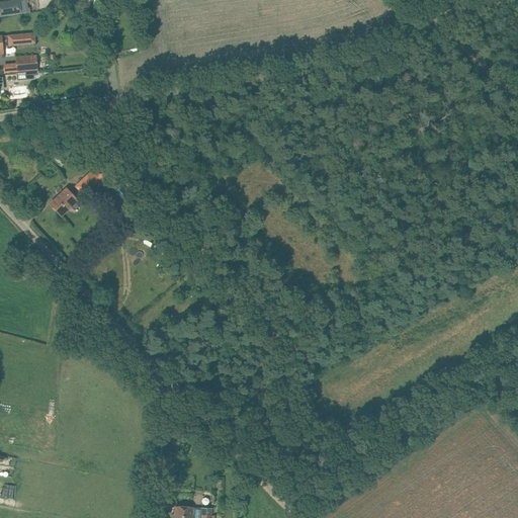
[(9,0),(10,1),(0,2),(0,16),(29,12),(29,8),(27,8),(26,3),(28,3),(27,0),(9,0)]
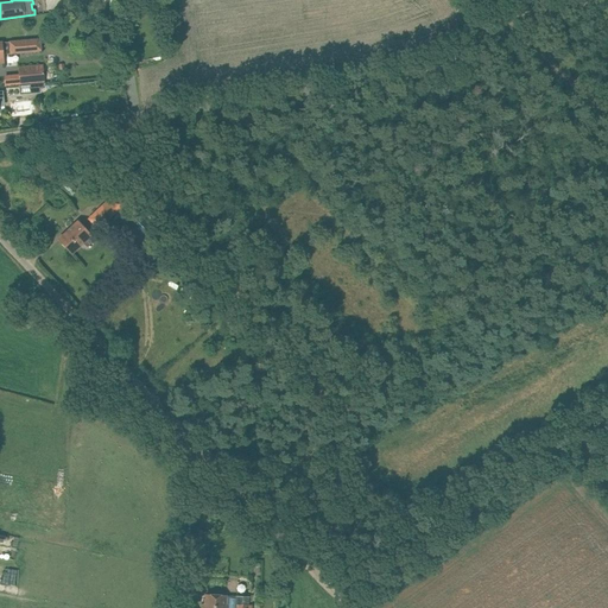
[(2,55),(42,51),(40,39),(0,43),(0,63),(4,63),(2,55)]
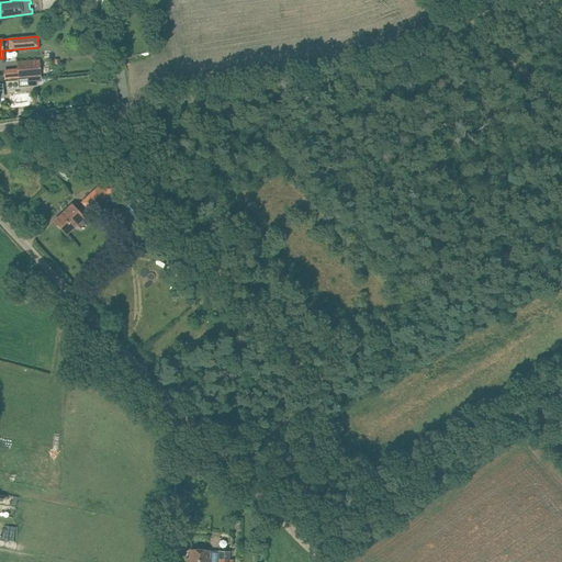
[(41,77),(38,60),(18,63),(20,79),(36,78),(41,77)]
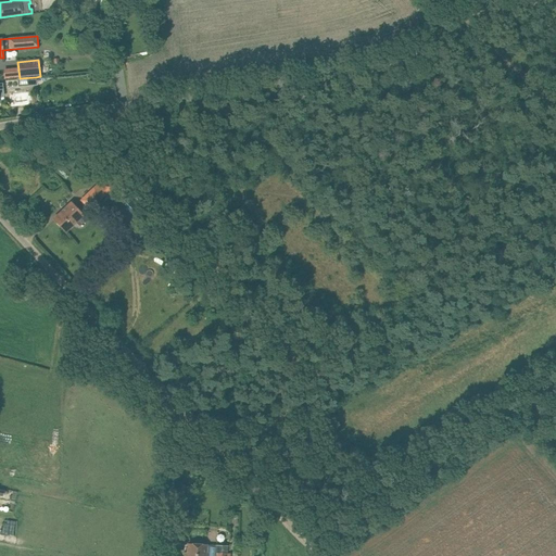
[(35,103),(34,91),(11,95),(12,106),(35,103)]
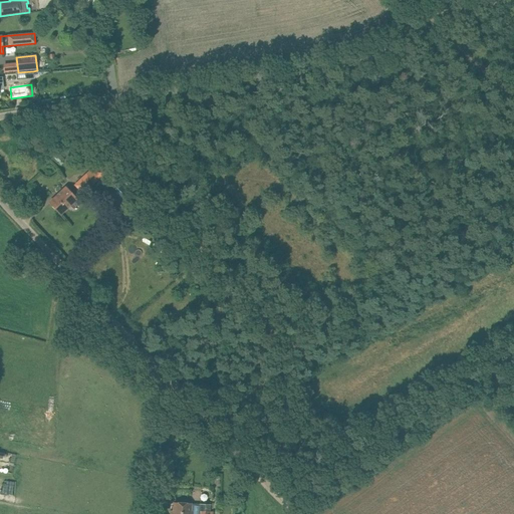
[(97,165),(79,182),(87,190),(104,173),(97,165)]
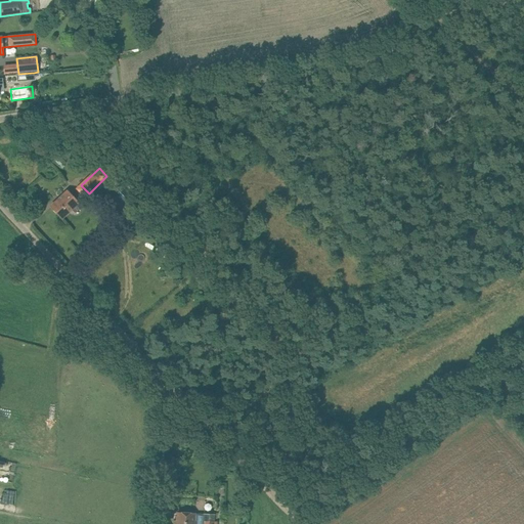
[(68,191),(58,200),(51,207),(61,218),(78,203),(68,191)]
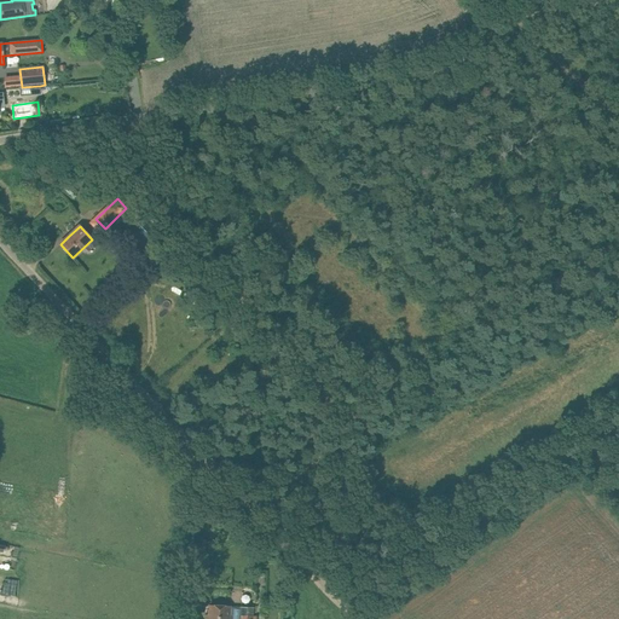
[(265,391),(277,381),(268,371),(256,381),(265,391)]
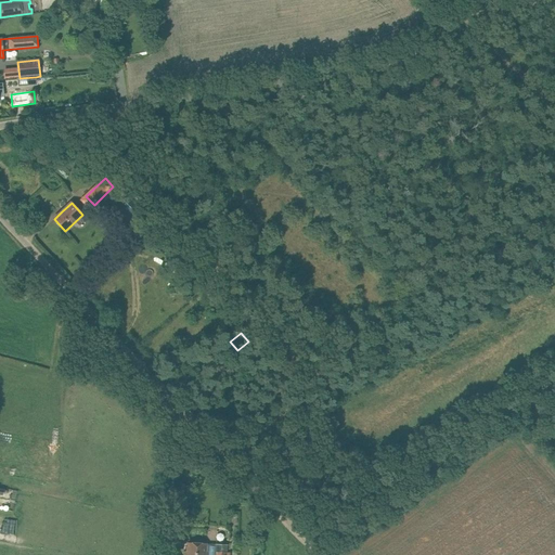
[(229,554),(230,553),(228,553),(228,545),(207,544),(207,543),(186,542),(186,552),(184,552),(183,554),(229,554)]
